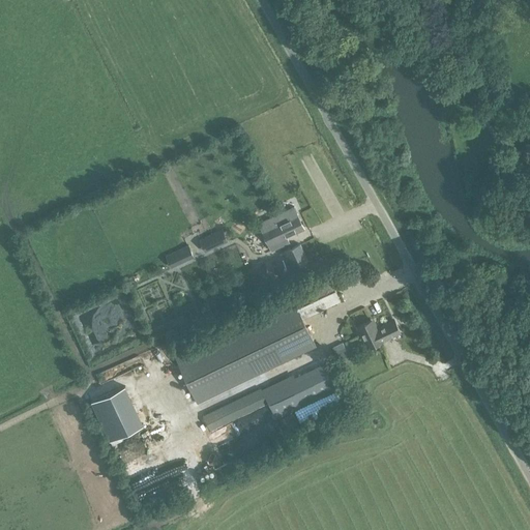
[(269,245),(304,229),(294,206),(259,223),(269,245)]
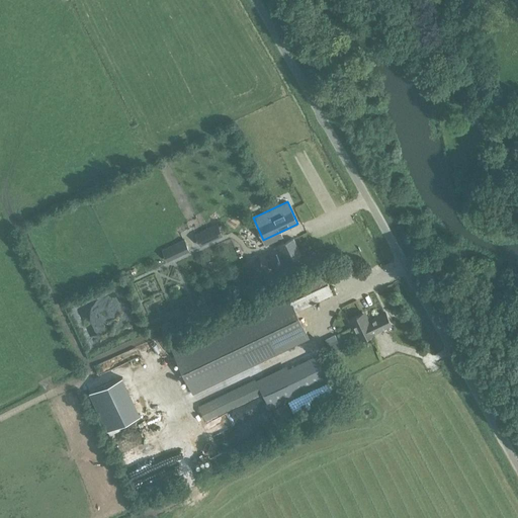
[(218,224),(195,234),(199,242),(222,232),(218,224)]
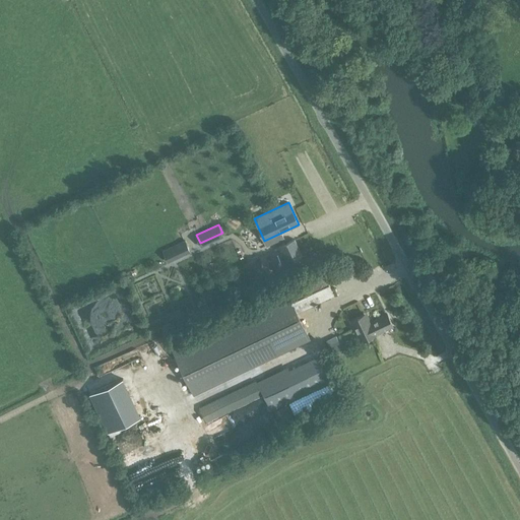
[(287,263),(303,256),(295,239),(276,248),(278,251),(281,250),(287,263)]
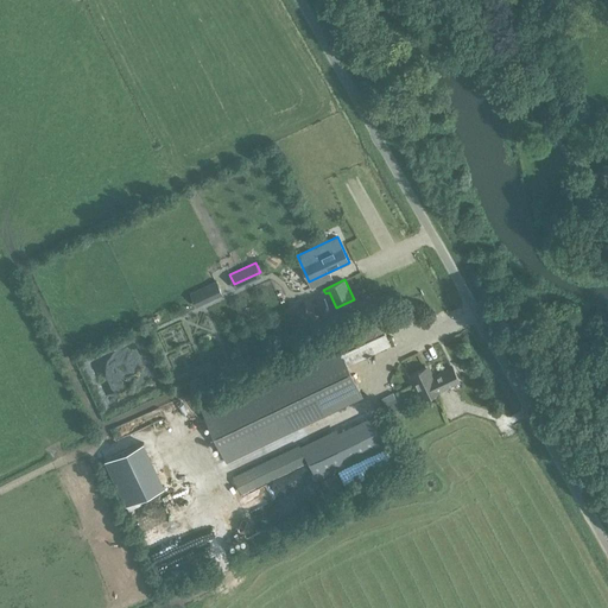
[(216,280),(191,293),(195,303),(221,290),(216,280)]
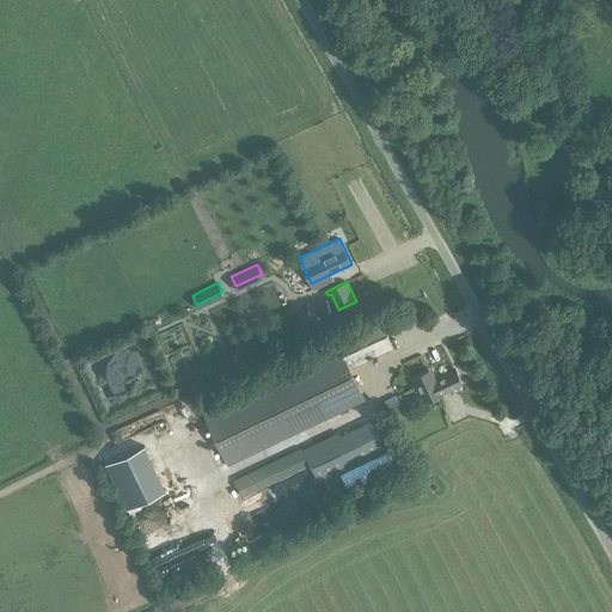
[(202,411),(228,465),(301,430),(365,399),(350,367),(393,346),(386,334),(380,319),(329,343),(330,344),(291,362),(293,367),(202,411)]
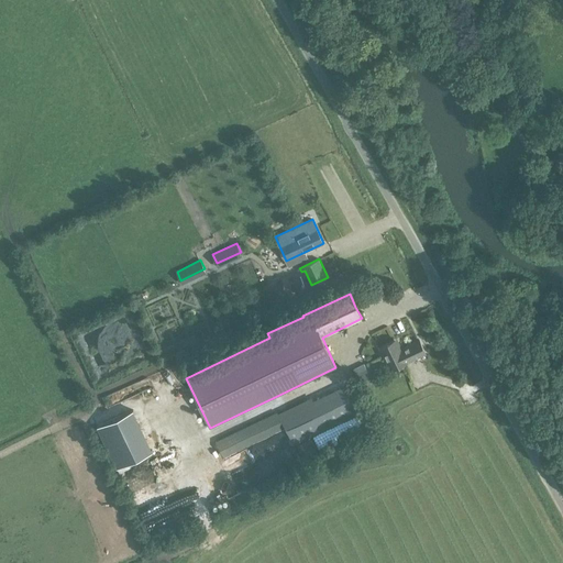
[(397,348),(394,340),(379,346),(390,370),(405,363),(404,360),(406,359),(407,362),(426,352),(419,340),(401,349),(400,345),(397,348)]
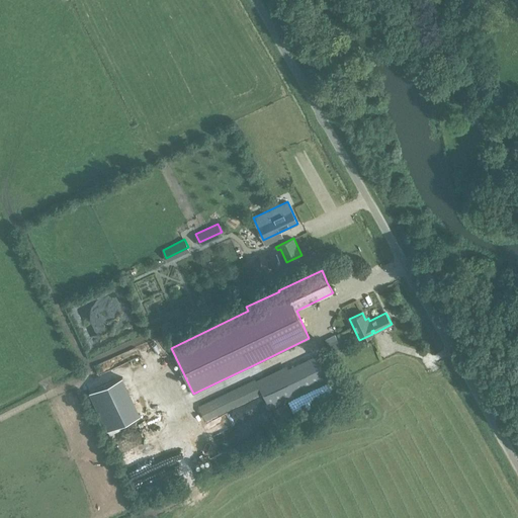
[(162,324),(166,333),(173,329),(169,321),(162,324)]
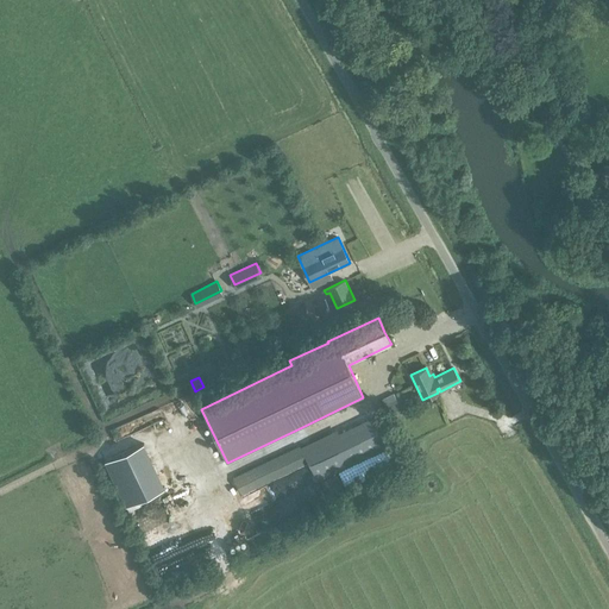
[(394,393),(382,397),(391,418),(407,410),(400,396),(396,399),(394,393)]
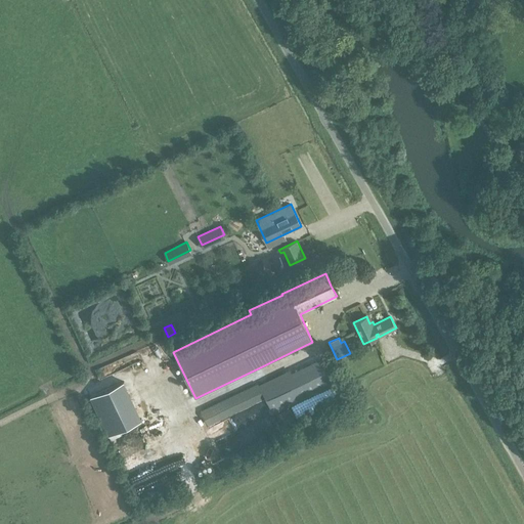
[(322,362),(307,369),(317,392),(333,385),(322,362)]
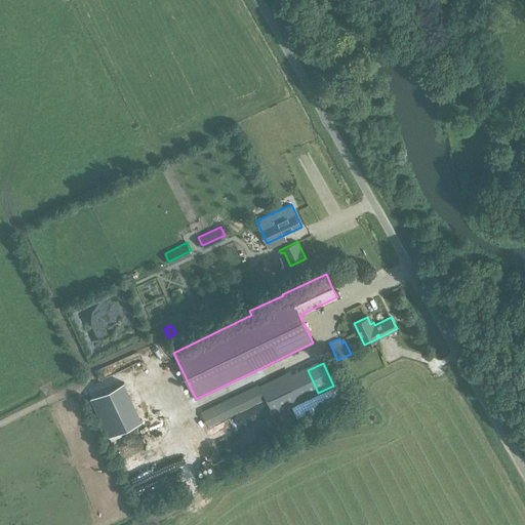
[(274,414),(318,393),(308,370),(264,392),(274,414)]
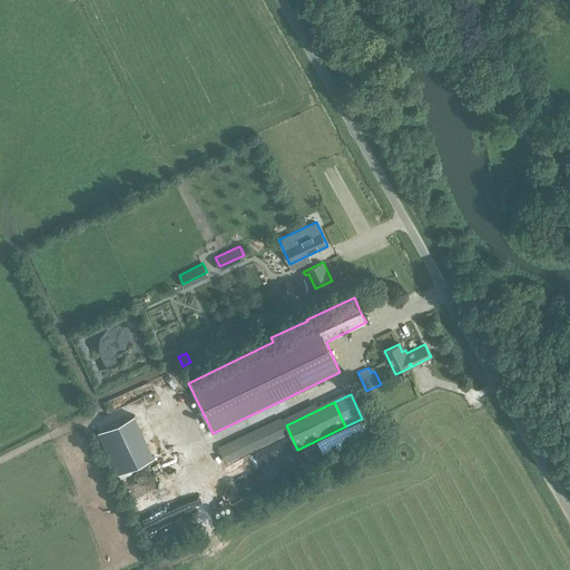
[(134,415),(98,431),(118,474),(154,458),(134,415)]
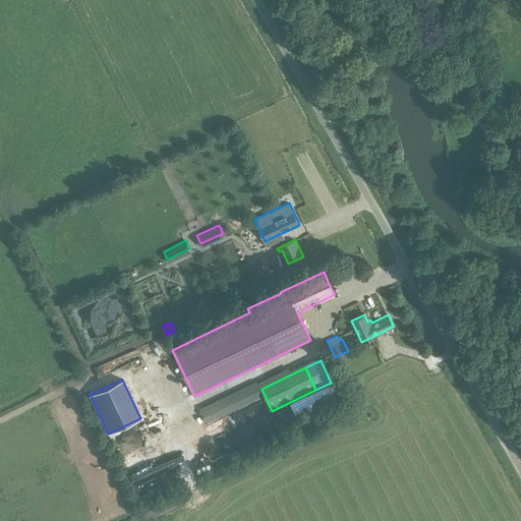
[(199,408),(207,423),(263,396),(256,382),(199,408)]
